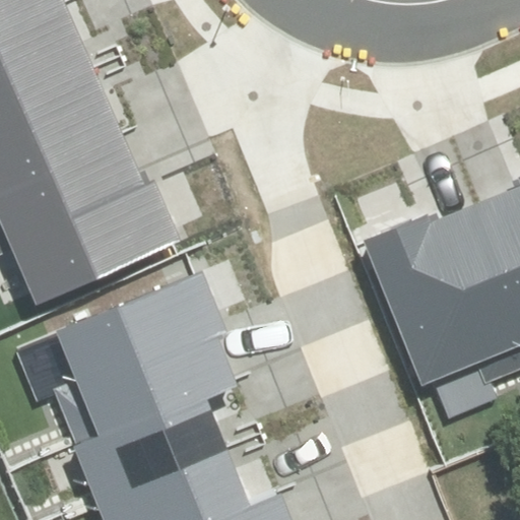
[(0,0),(0,35),(64,7),(60,0),(0,0)]
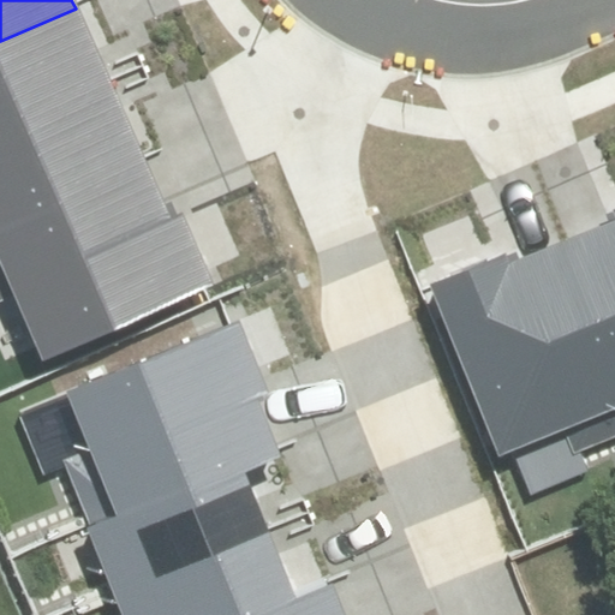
[(0,136),(109,88),(76,9),(0,41),(0,136)]
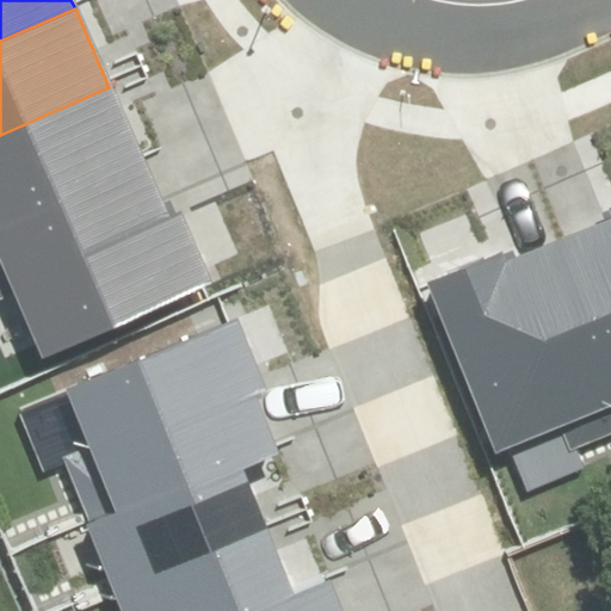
[(0,227),(143,166),(109,87),(0,135),(0,227)]
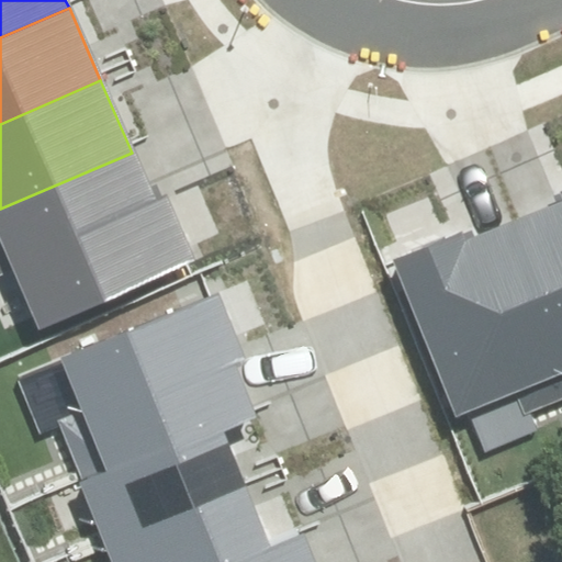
[(132,153),(0,209),(0,245),(36,329),(195,261),(165,192),(152,198),(132,153)]
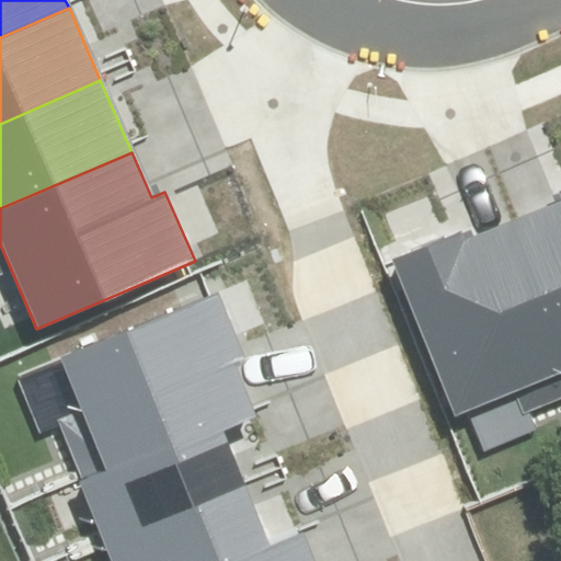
[(560,209),(517,226),(560,333),(560,209)]
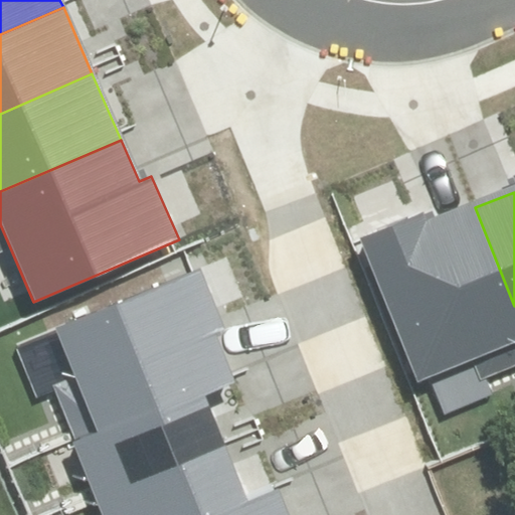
[(423,215),(360,240),(418,381),(514,342),(514,306),(475,207),(428,226),(423,215)]
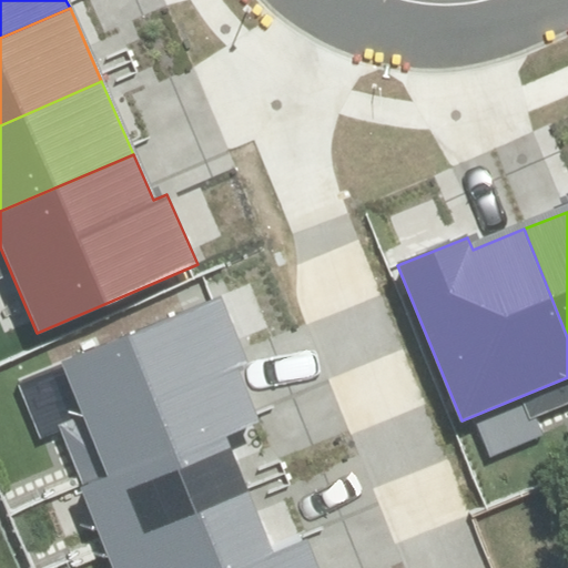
[(63,364),(82,415),(58,427),(81,484),(223,424),(255,412),(239,367),(250,364),(222,298),(63,364)]
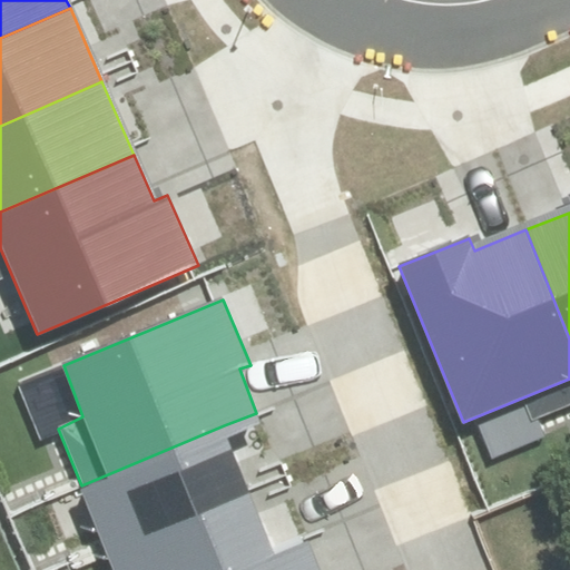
[(81,485),(106,544),(247,487),(224,425),(81,485)]
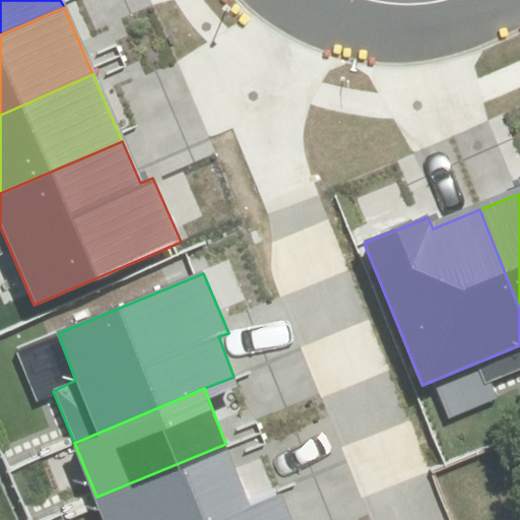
[(96,497),(106,519),(211,519),(249,505),(225,444),(96,497)]
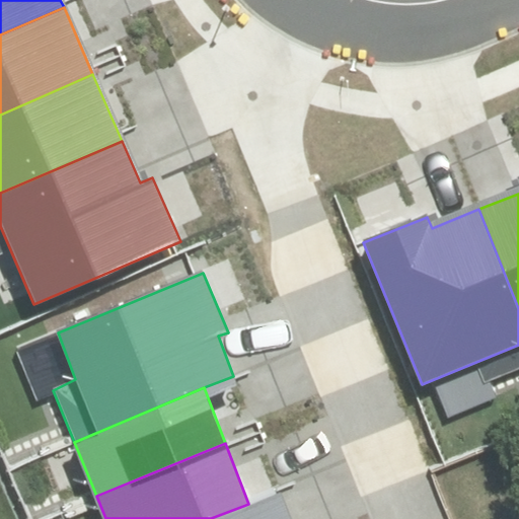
[(290,518),(279,491),(248,504),(211,518),(290,518)]
